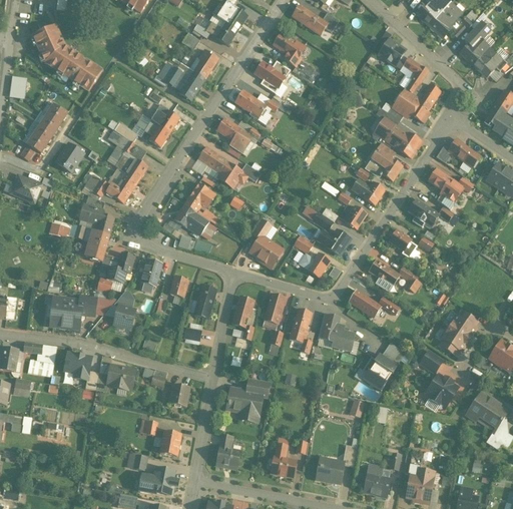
[(58,0),(58,8),(67,9),(68,0),(58,0)]
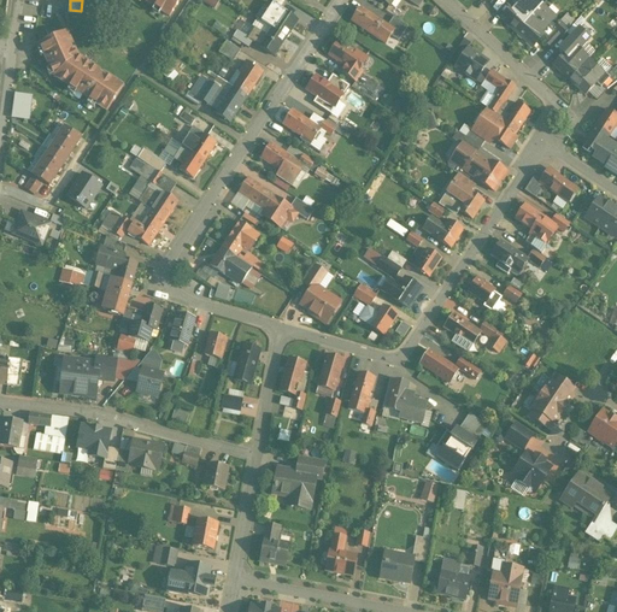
[(147,0),(169,13),(177,0),(147,0)]
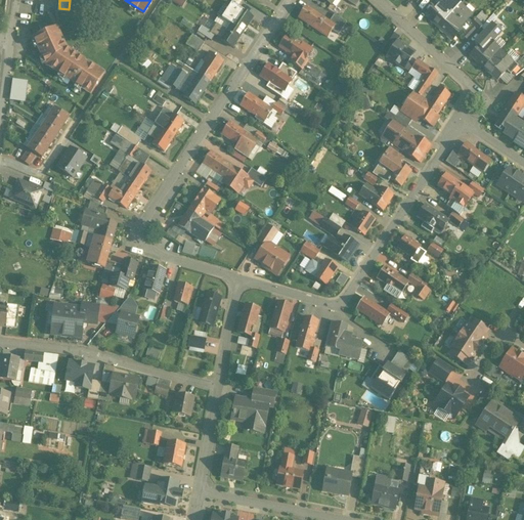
[(441,0),(437,5),(435,2),(425,13),(438,26),(460,2),(457,0),(441,0)]
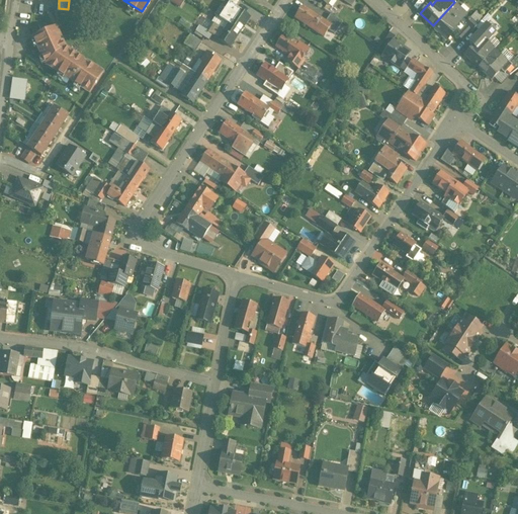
[(454,2),(433,25),(446,37),(456,27),(457,28),(461,28),(465,24),(462,22),(468,16),(464,13),(465,12),(454,2)]
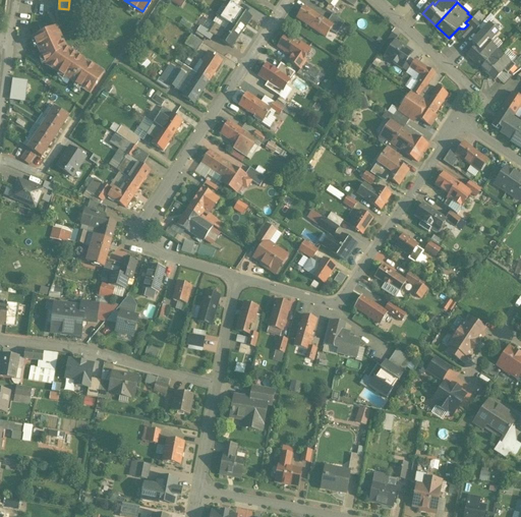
[(327,19),(304,4),(296,16),(311,26),(311,25),(325,35),(330,29),(333,23),(327,19)]
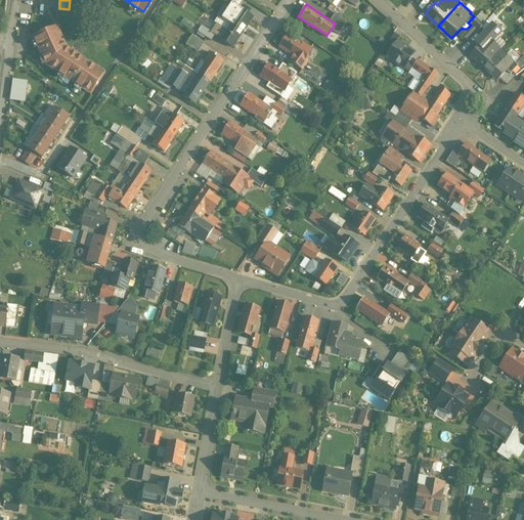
[(241,7),(230,23),(243,30),(252,15),(241,7)]
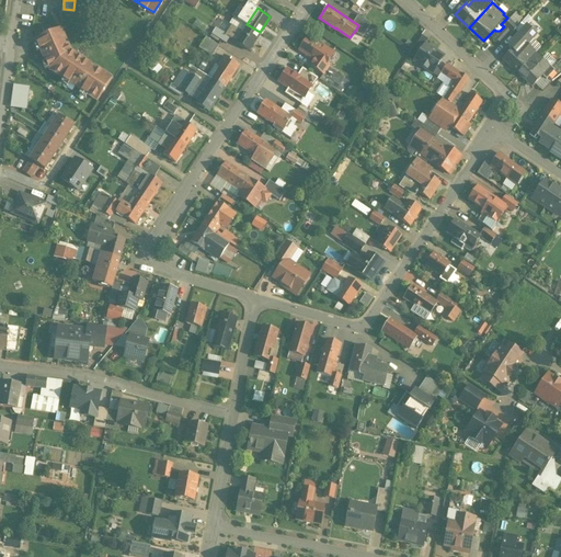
[(370,22),(357,13),(352,21),(358,25),(355,31),(362,35),(370,22)]
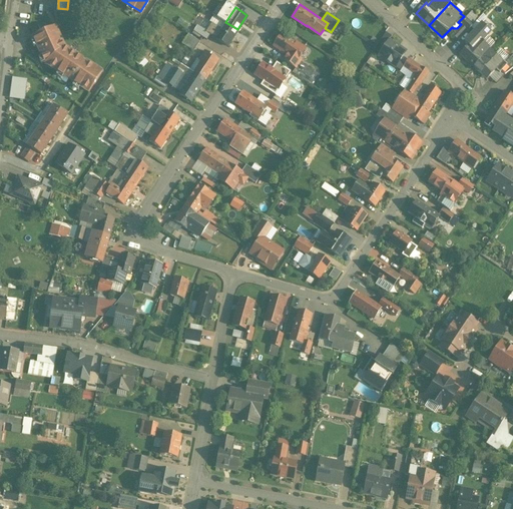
[(464,16),(458,22),(461,24),(466,29),(472,21),(465,15),(464,16)]
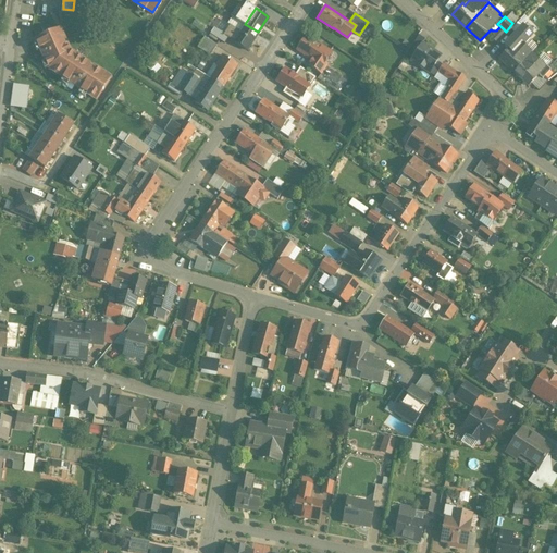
[(258,32),(245,24),(240,31),(230,23),(224,32),(227,35),(235,39),(234,39),(247,48),(258,32)]
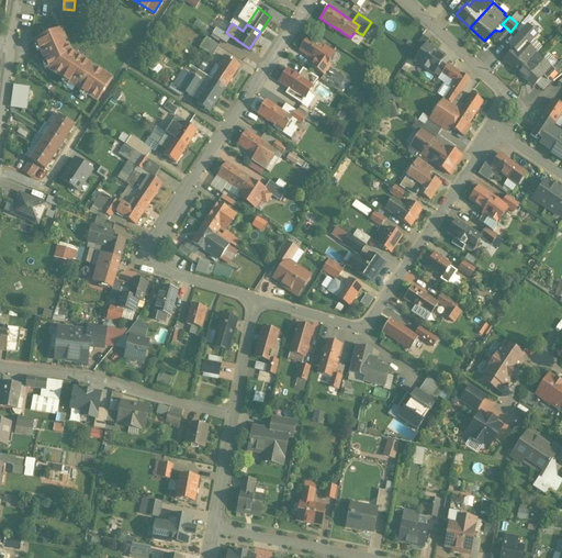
[(527,24),(508,44),(513,47),(514,46),(515,47),(523,38),(528,43),(537,33),(527,24)]
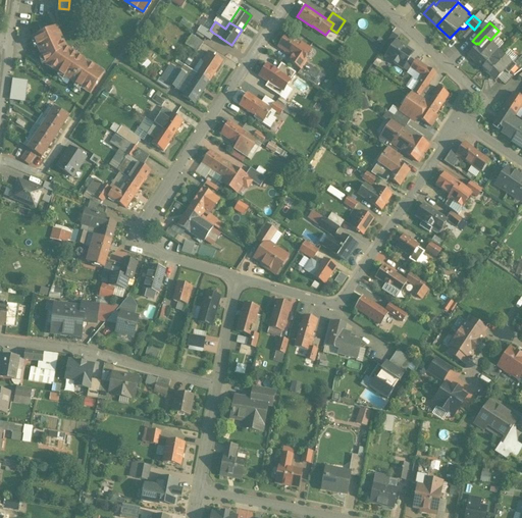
[(210,30),(201,23),(197,30),(210,38),(213,33),(210,30)]
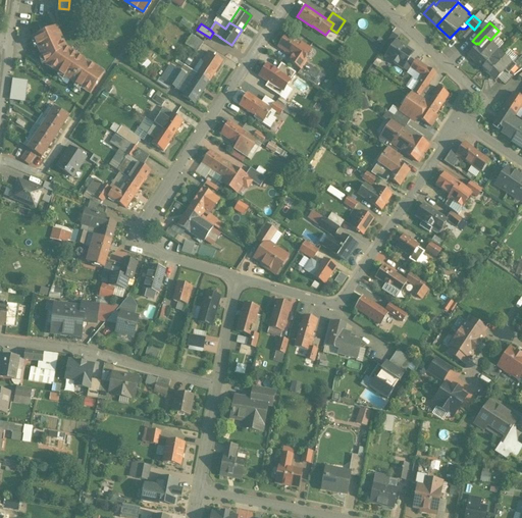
[(474,30),(469,24),(465,29),(460,34),(465,39),(474,30)]
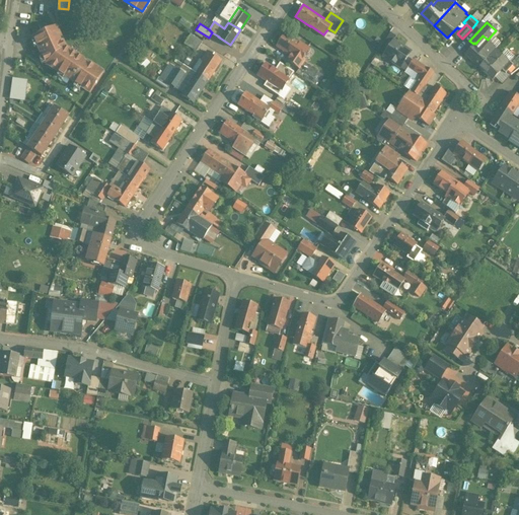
[(102,71),(65,46),(56,25),(33,34),(46,62),(89,91),(102,71)]
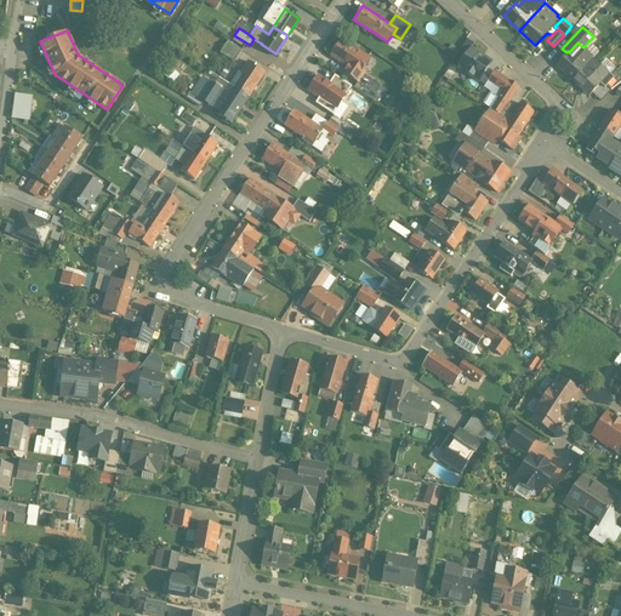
[(241,49),(227,39),(220,50),(234,60),(241,49)]
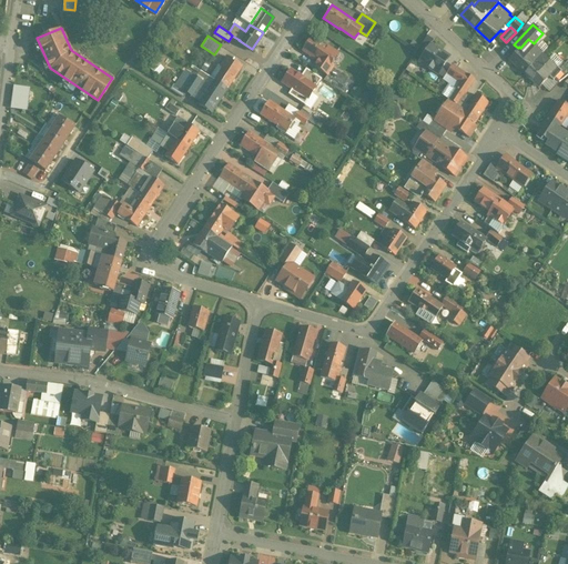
[(327,47),(311,36),(303,49),(320,60),(321,58),(328,63),(337,51),(328,44),(327,47)]
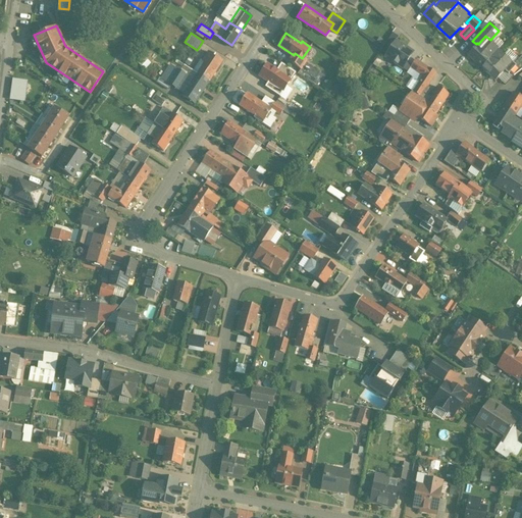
[(485,36),(478,44),(477,43),(476,44),(467,54),(468,54),(481,66),(499,48),(490,40),(485,36)]
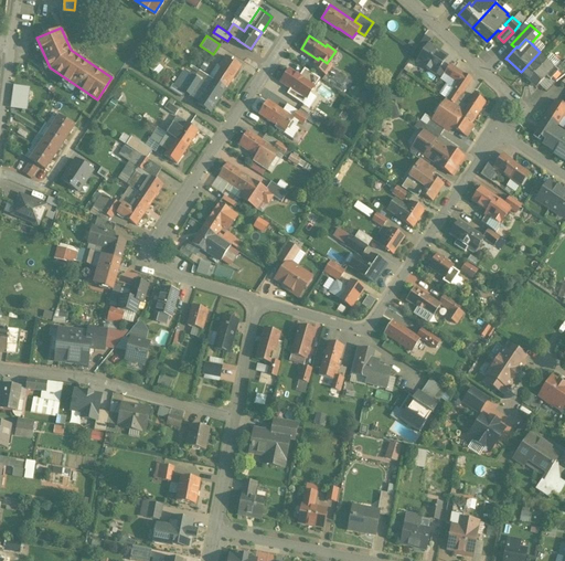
[(428,42),(416,60),(436,72),(447,54),(428,42)]
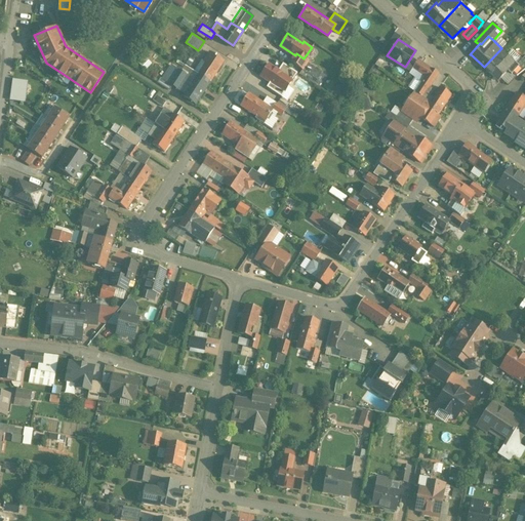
[(501,48),(484,67),(497,79),(514,59),(501,48)]
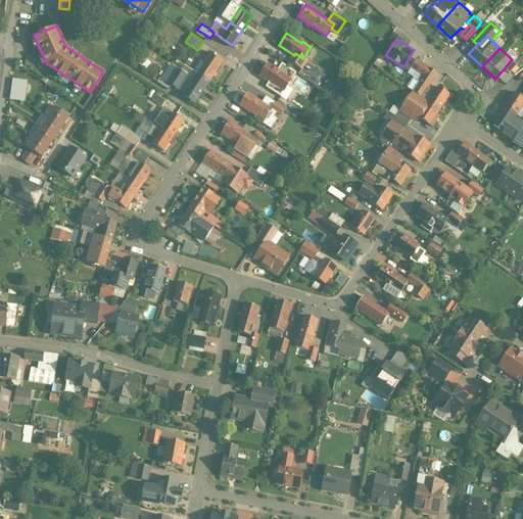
[(210,51),(208,50),(202,58),(205,60),(197,72),(209,80),(223,59),(210,51)]
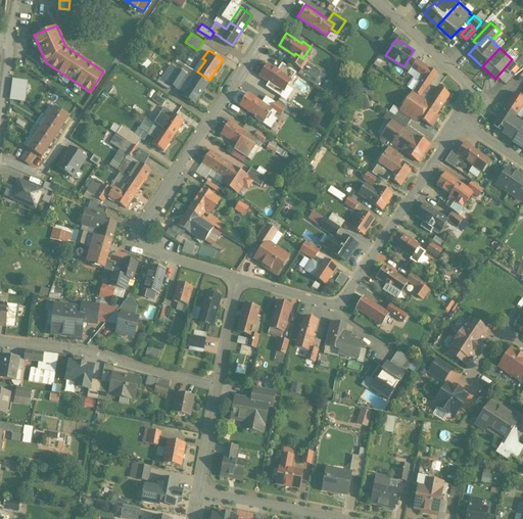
[(147,54),(140,60),(146,66),(153,60),(147,54)]
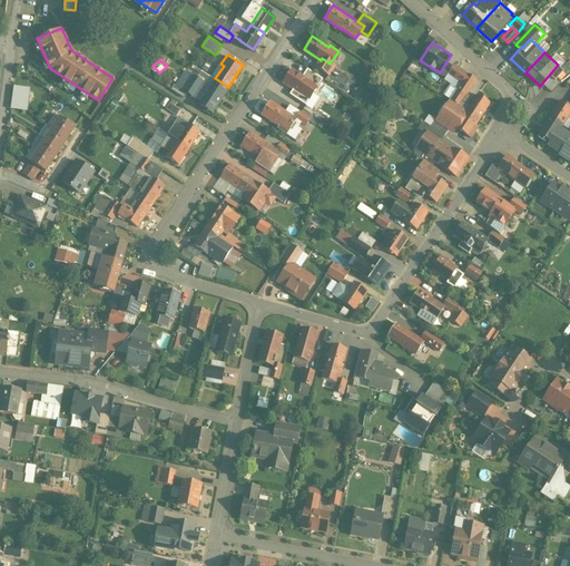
[(569,60),(568,59),(554,75),(560,79),(569,71),(569,60)]
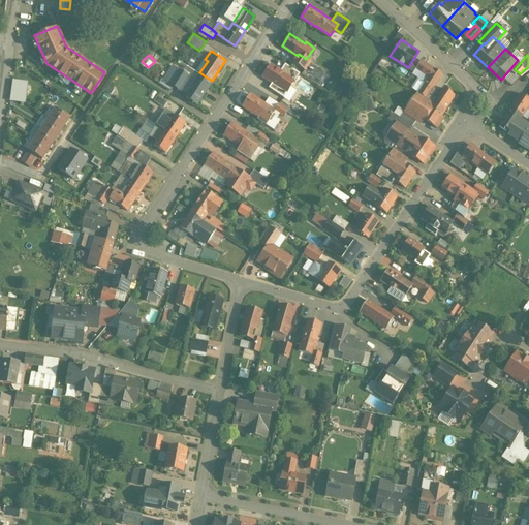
[(434,67),(421,59),(411,72),(425,81),(432,86),(441,71),(434,66),(434,67)]
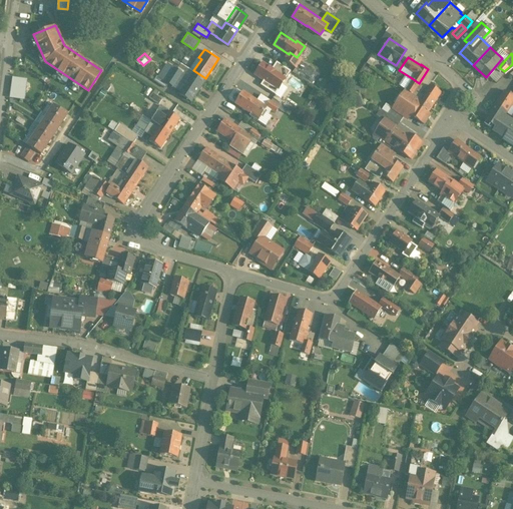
[(314,69),(299,59),(295,66),(309,76),(314,69)]
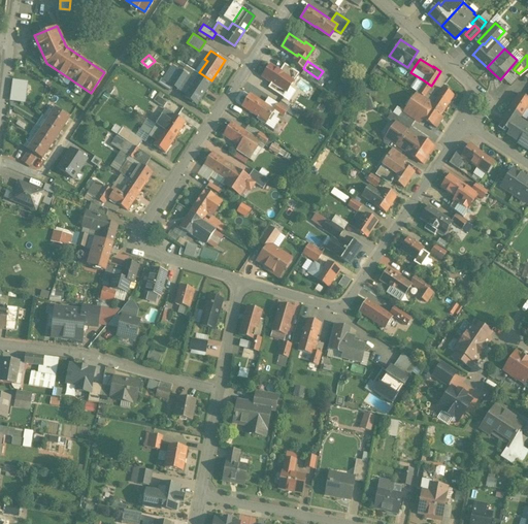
[(285,73),(269,63),(262,74),(277,85),(285,73)]
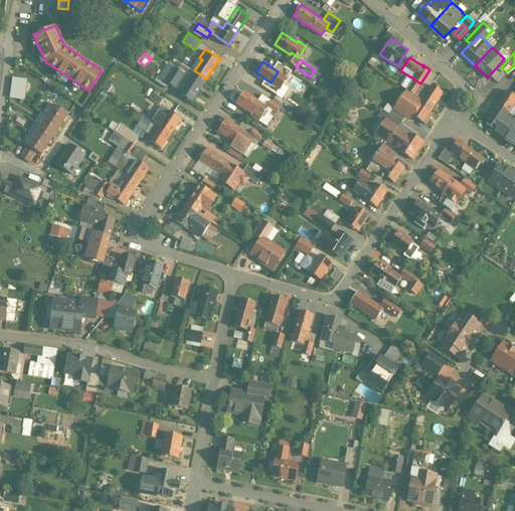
[(183,72),(169,62),(160,76),(174,86),(183,72)]
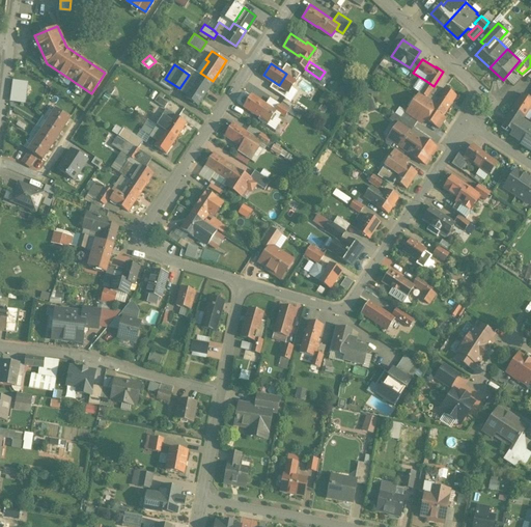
[(200,73),(186,95),(197,104),(213,81),(200,73)]
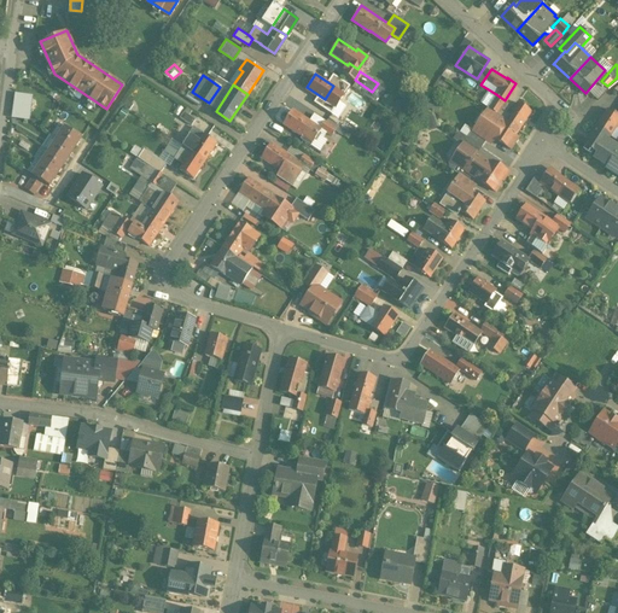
[(33,116),(35,91),(17,89),(15,115),(33,116)]
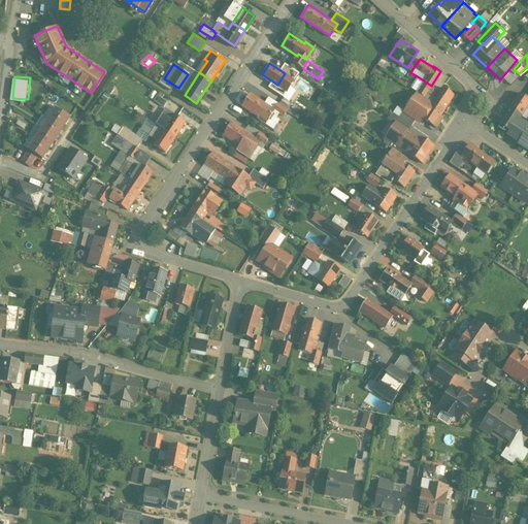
[(441,86),(434,96),(432,94),(436,88),(431,86),(424,80),(417,91),(443,108),(454,93),(441,86)]
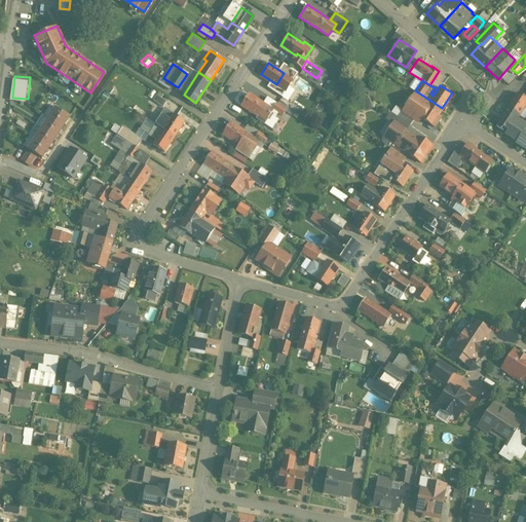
[(342,83),(335,86),(339,96),(346,92),(342,83)]
